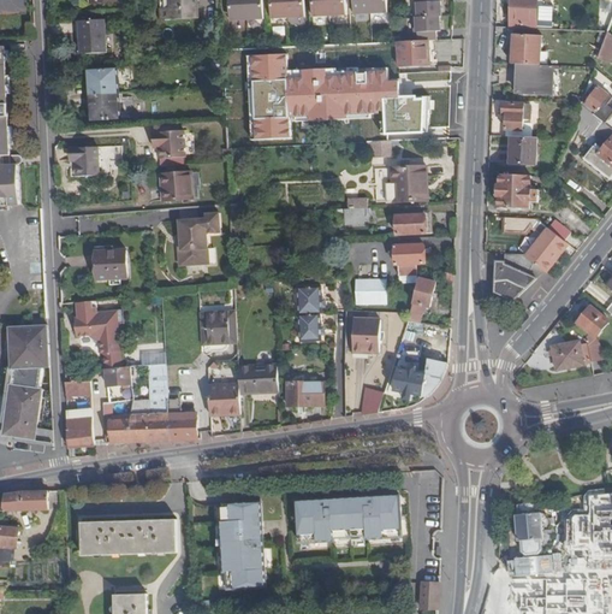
[(161,0),(161,7),(158,7),(159,18),(196,16),(195,0),(161,0)]
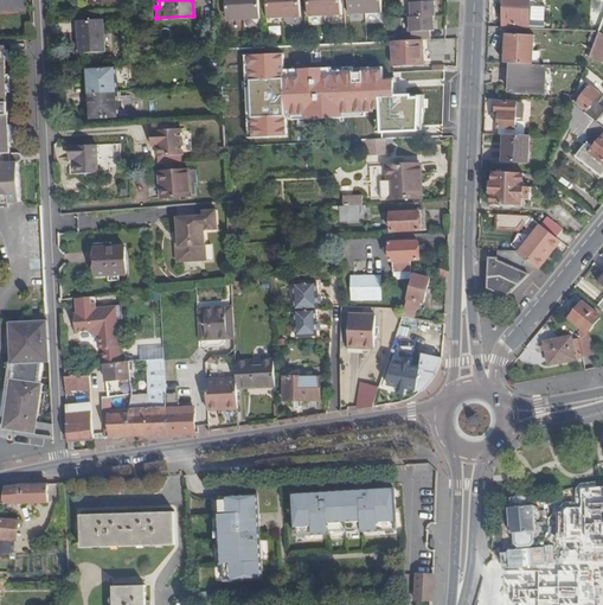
[(223,0),(224,18),(260,17),(258,0),(223,0)]
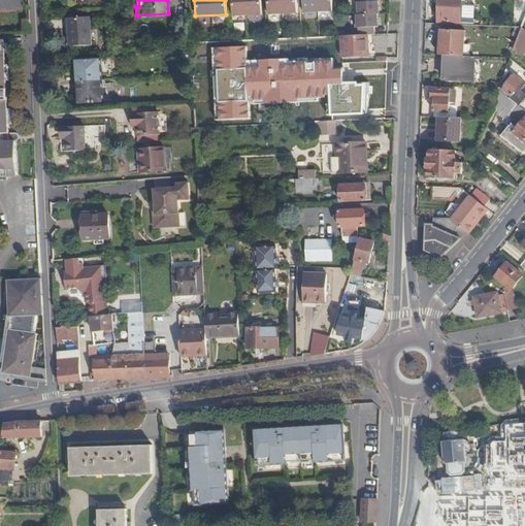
[(244,20),(244,13),(262,12),(261,0),(230,0),(231,21),(244,20)]
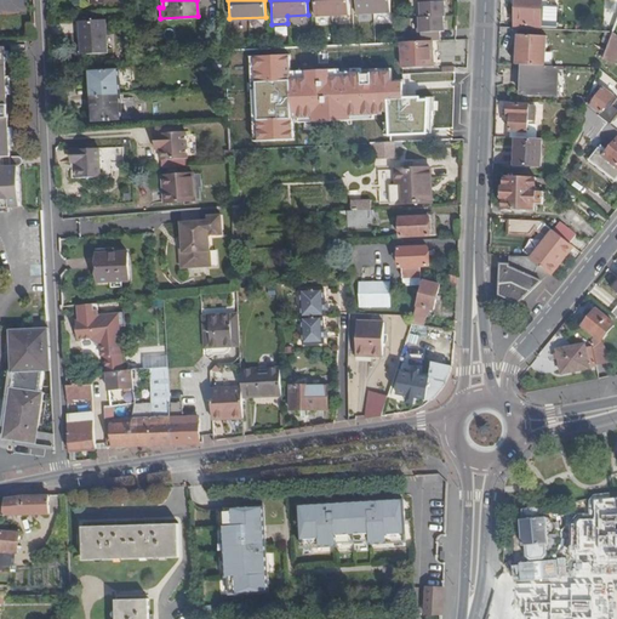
[(312,0),(313,13),(349,13),(349,0),(312,0)]
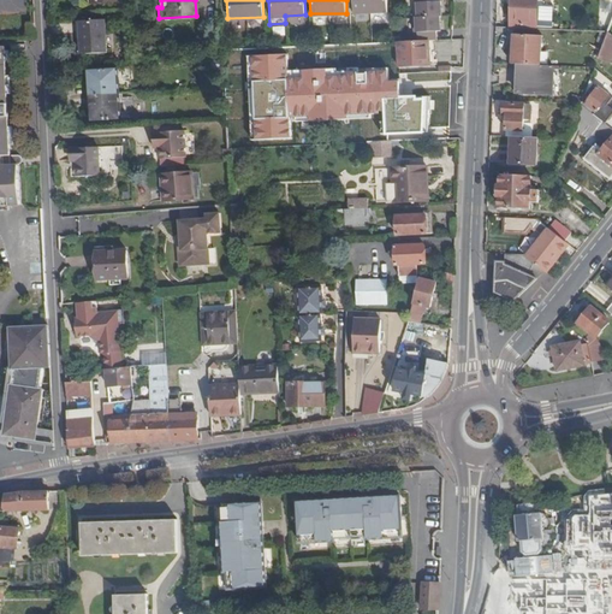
[(387,11),(386,0),(350,0),(351,11),(387,11)]
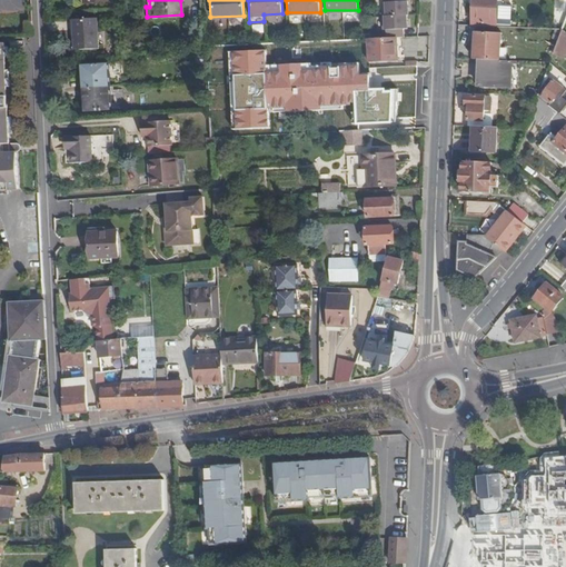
[(384,0),(383,32),(406,32),(407,0),(384,0)]
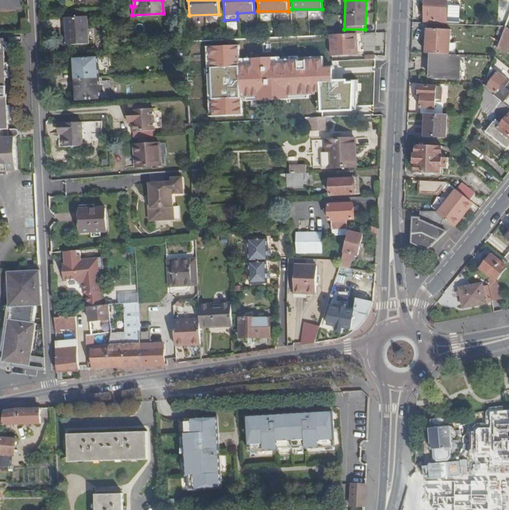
[(424,0),(422,22),(443,23),(445,0),(424,0)]
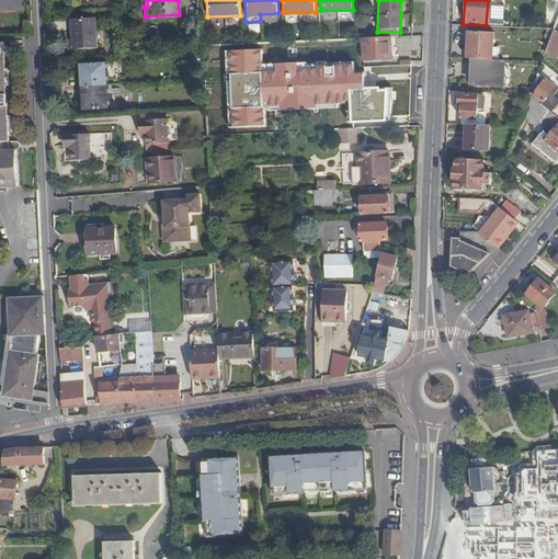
[(92,18),(71,18),(71,27),(72,27),(73,47),(93,47),(92,18)]
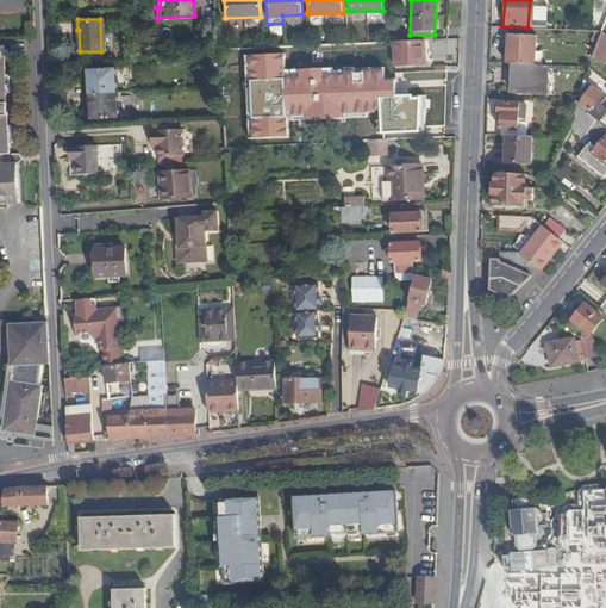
[(605,36),(599,31),(589,55),(601,60),(605,47),(605,36)]
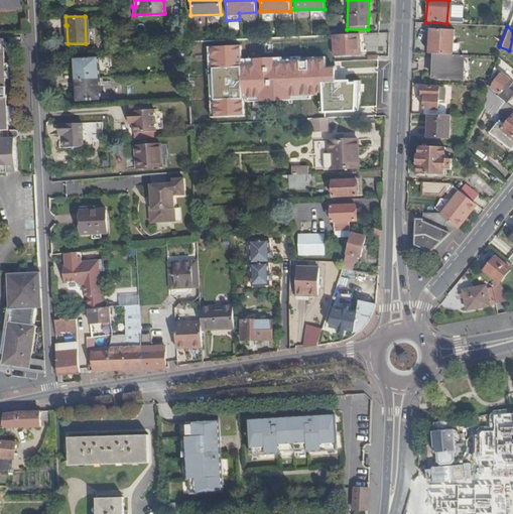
[(452,29),(428,27),(427,40),(452,42),(452,29)]
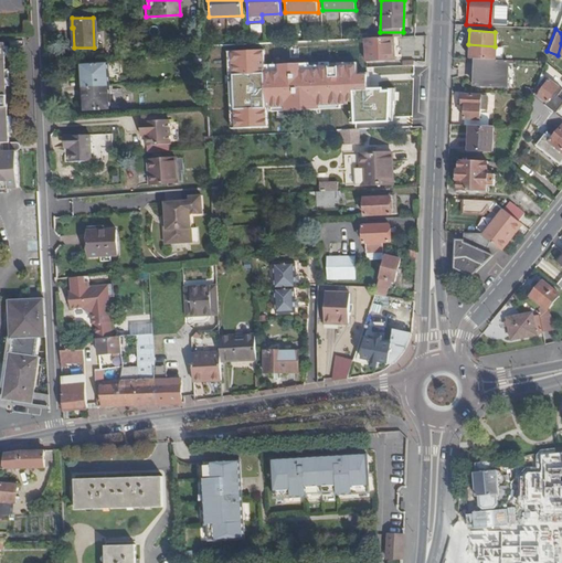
[(391,36),(362,39),(362,52),(363,52),(364,61),(392,60),(391,36)]
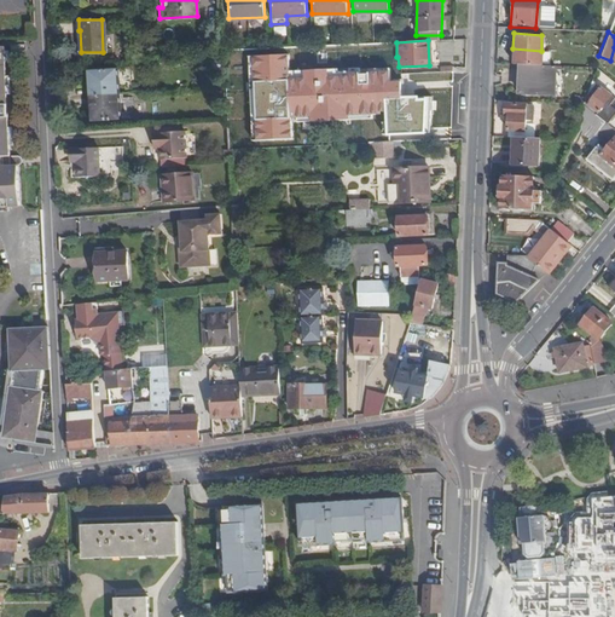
[(396,42),(232,48),(235,115),(289,113),(289,101),(354,97),(354,93),(364,93),(363,79),(353,79),(353,59),(396,57),(396,42)]
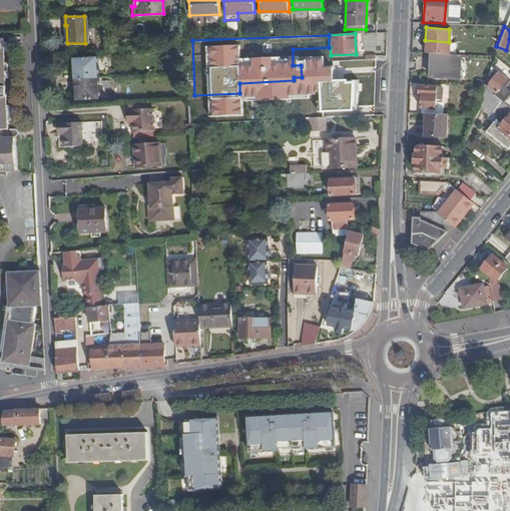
[(458,77),(459,54),(430,52),(429,76),(458,77)]
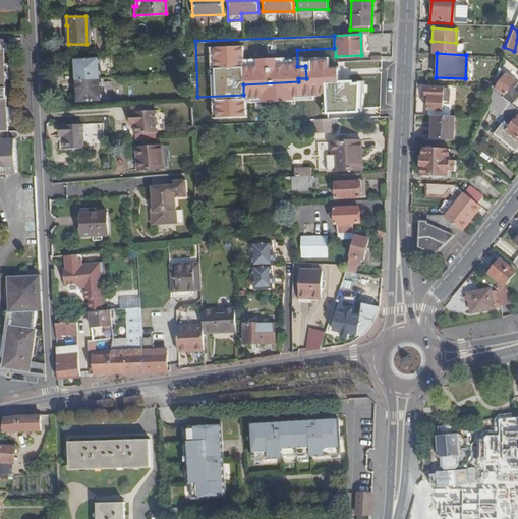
[(73,60),(74,79),(96,78),(95,58),(73,60)]
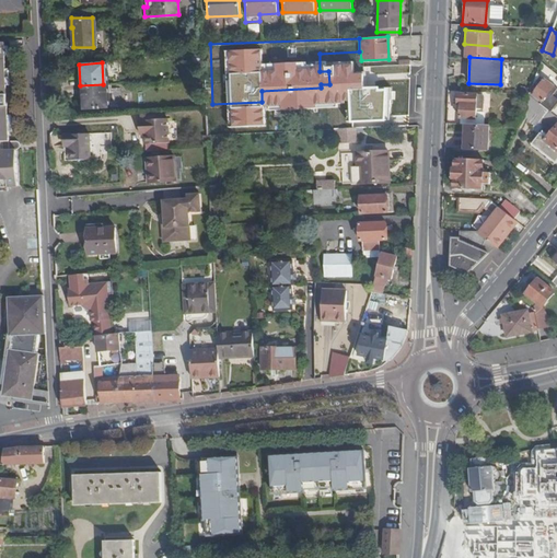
[(540,101),(538,103),(548,111),(556,100),(550,94),(555,89),(552,85),(552,84),(543,78),(531,93),(540,101)]
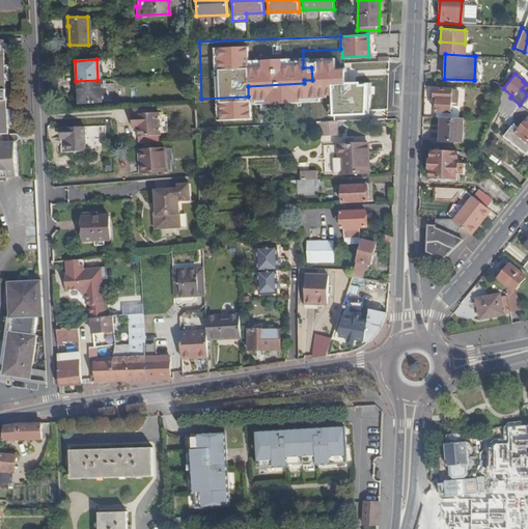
[(100,101),(98,80),(76,81),(77,102),(100,101)]
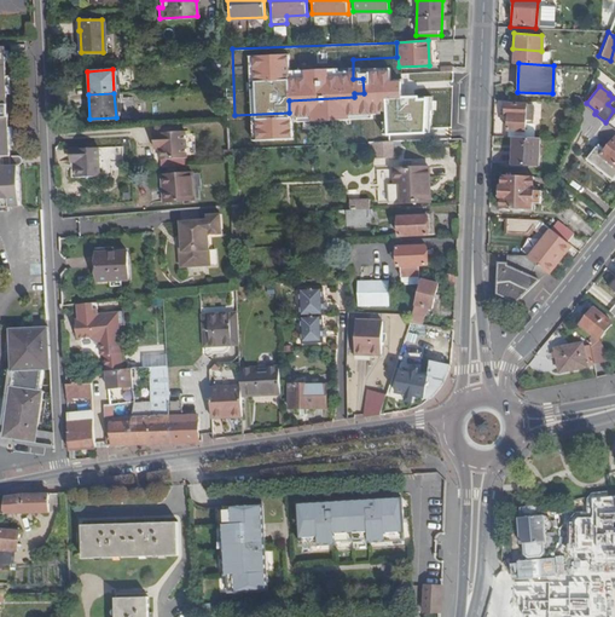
[(506,114),(506,136),(511,137),(527,137),(527,130),(523,130),(523,119),(531,119),(531,105),(524,105),(524,104),(504,103),(503,114),(506,114)]
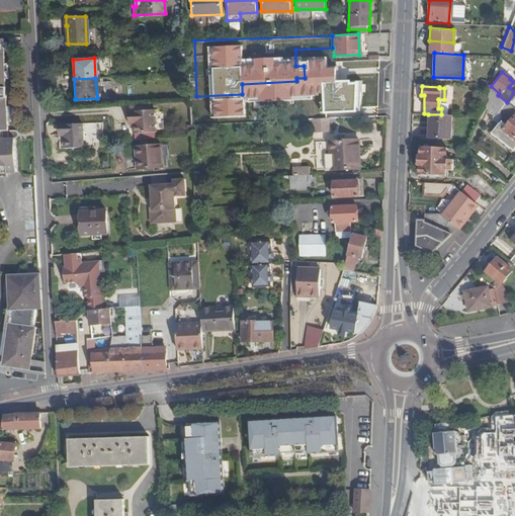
[(487,86),(476,115),(481,117),(485,108),(493,114),(496,111),(502,116),(489,134),(512,152),(514,148),(514,108),(507,102),(498,95),(487,86)]
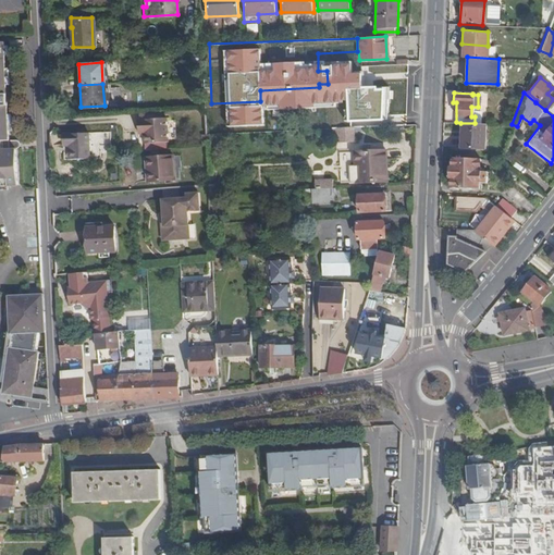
[(371,126),(370,96),(337,97),(337,118),(342,118),(342,127),(352,127),(371,126)]
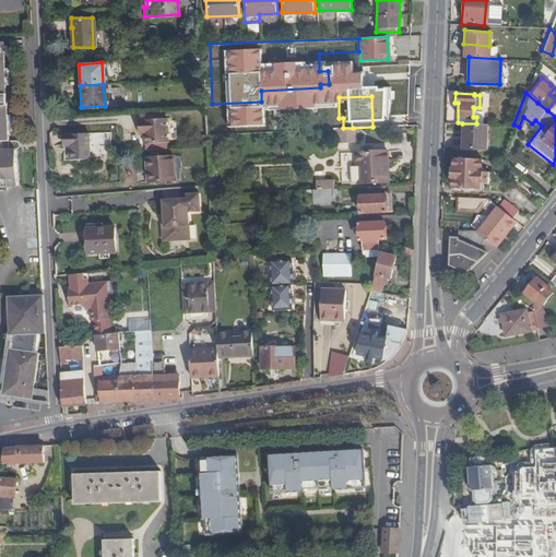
[(160,119),(160,110),(139,111),(139,119),(137,119),(137,128),(142,128),(143,133),(143,144),(167,143),(165,118),(160,119)]
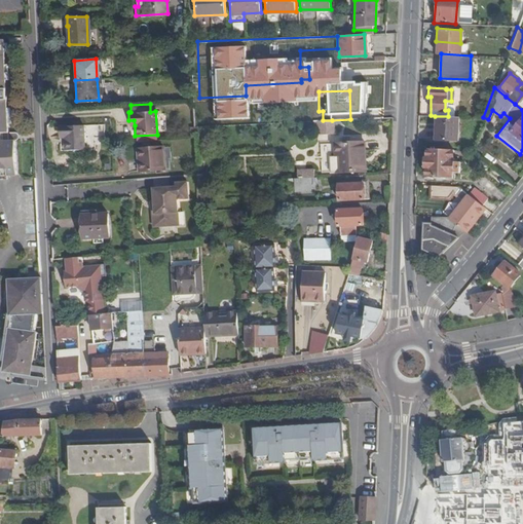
[(0,174),(14,173),(13,139),(7,139),(7,132),(6,111),(0,111),(0,174)]
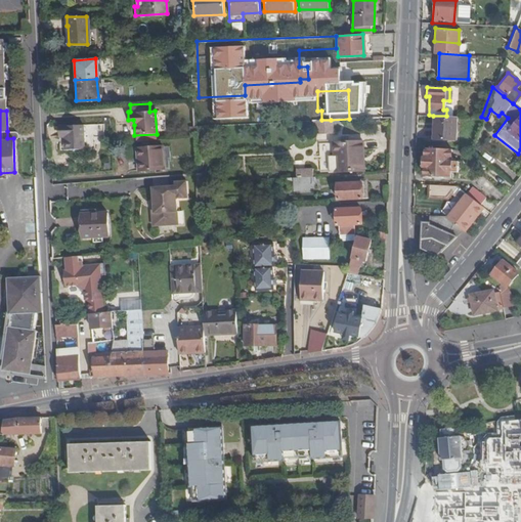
[(446,116),(433,116),(432,138),(453,139),(454,117),(446,116)]
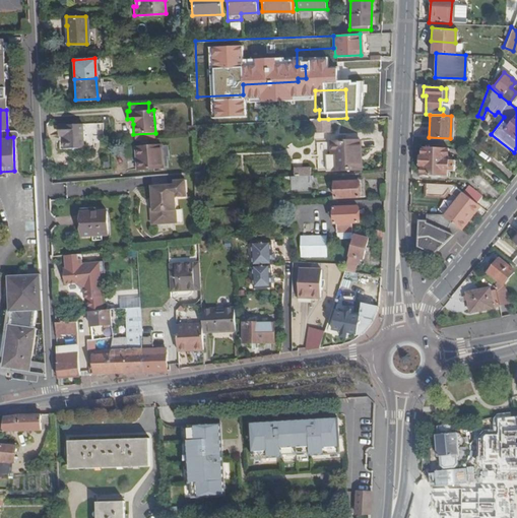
[(328,119),(319,119),(315,119),(315,131),(328,131),(328,119)]
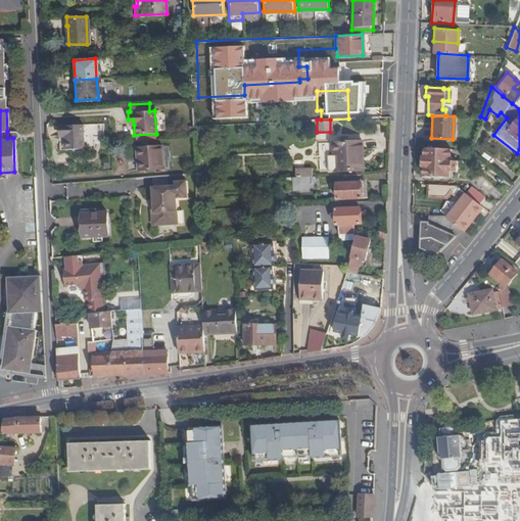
[(64,148),(83,147),(82,123),(58,124),(58,134),(64,134),(64,148)]
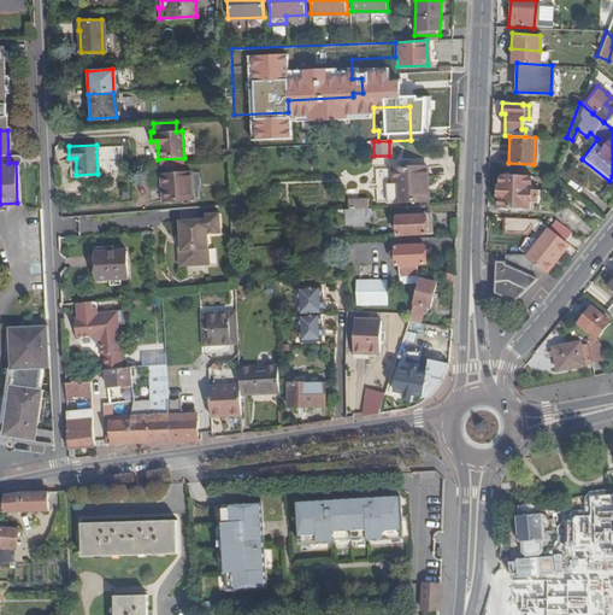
[(385,179),(385,167),(373,167),(373,180),(385,179)]
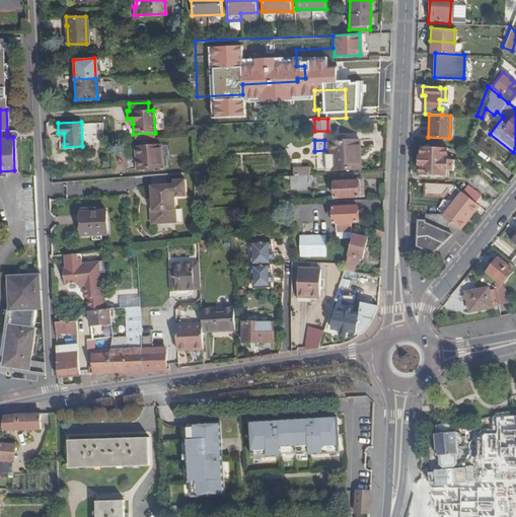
[(329,154),(324,154),(325,169),(358,167),(358,140),(329,141),(329,154)]
